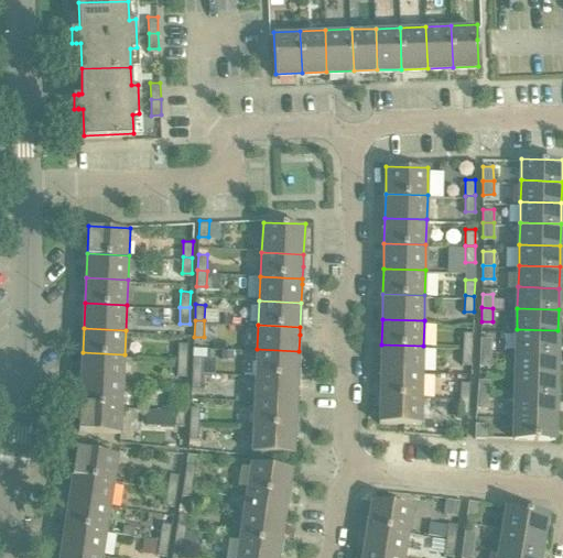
[(558,352),(558,330),(517,329),(516,351),(558,352)]
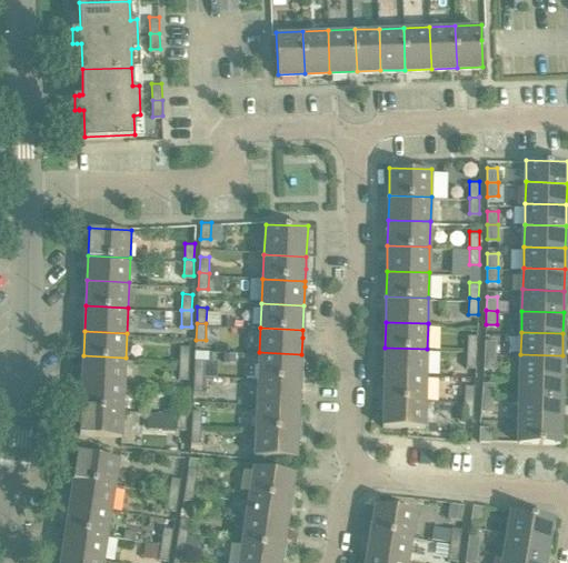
[(477,350),(477,333),(468,333),(467,349),(477,350)]
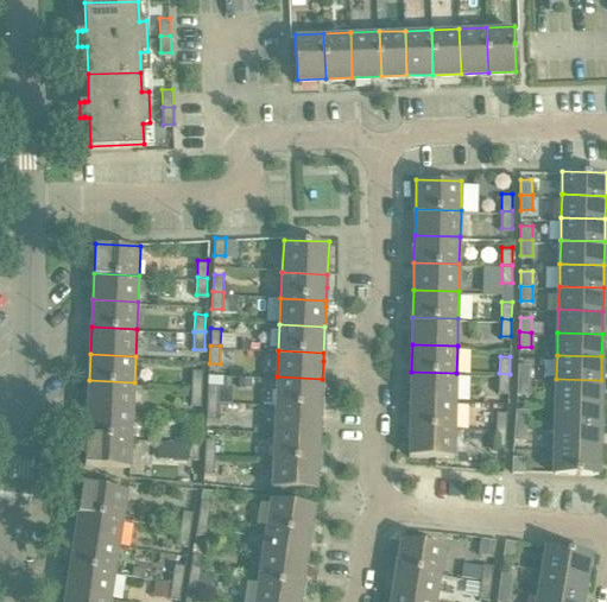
[(530,378),(530,362),(518,362),(518,376),(530,378)]
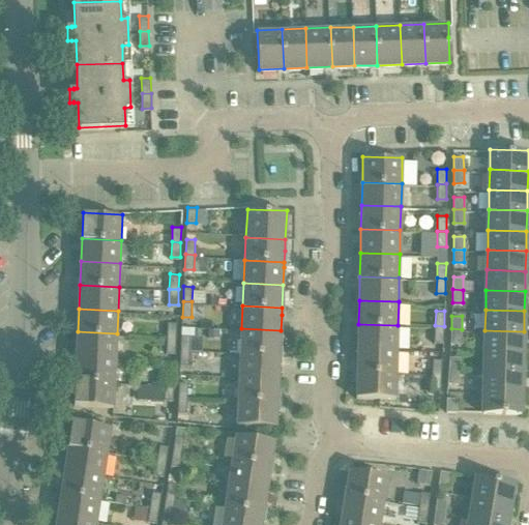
[(176,337),(177,321),(168,321),(167,337),(176,337)]
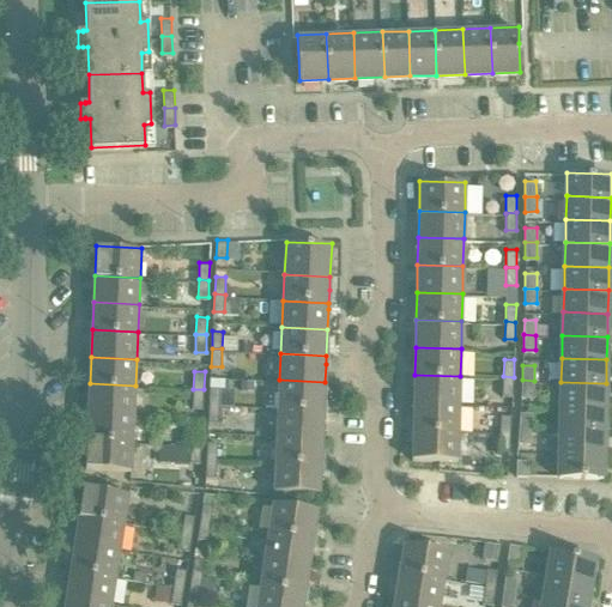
[(459,402),(460,376),(414,375),(413,401),(459,402)]
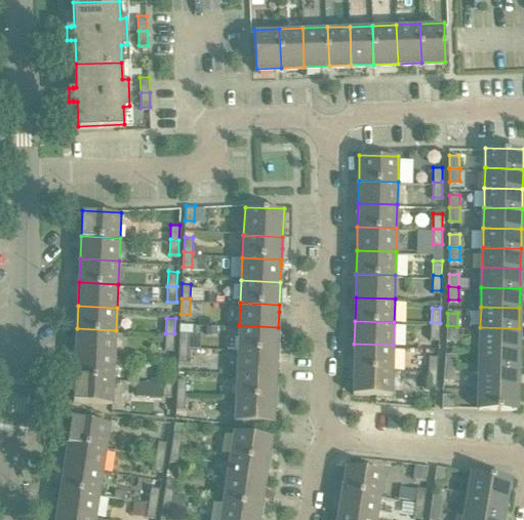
[(439,337),(440,323),(431,322),(430,337),(439,337)]
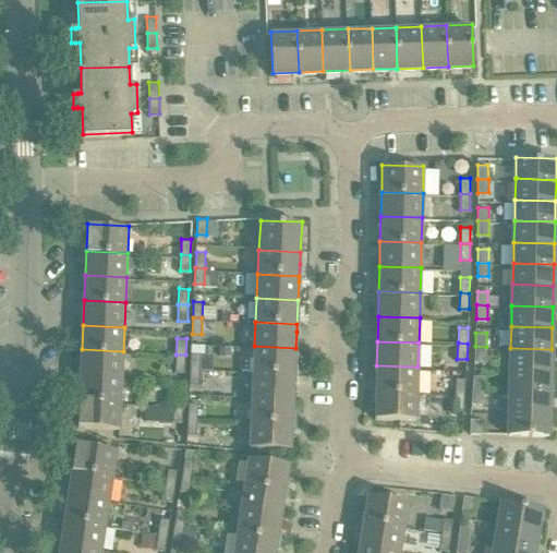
[(294,372),(295,348),(254,346),(253,370),(294,372)]
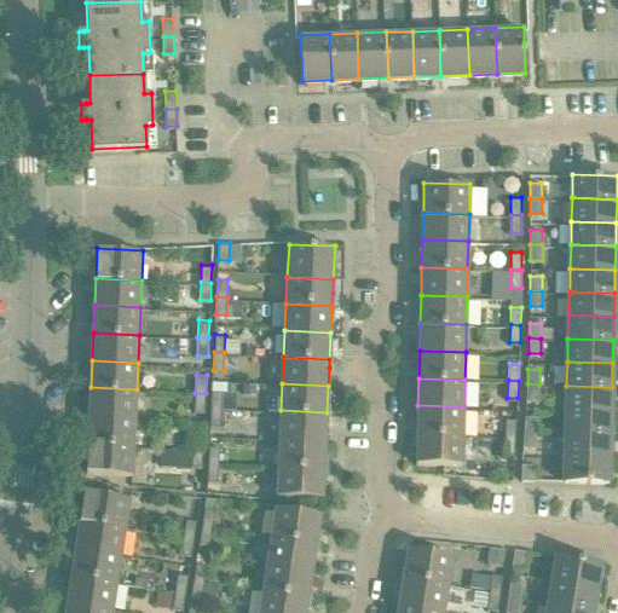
[(538,400),(539,385),(527,383),(526,399),(538,400)]
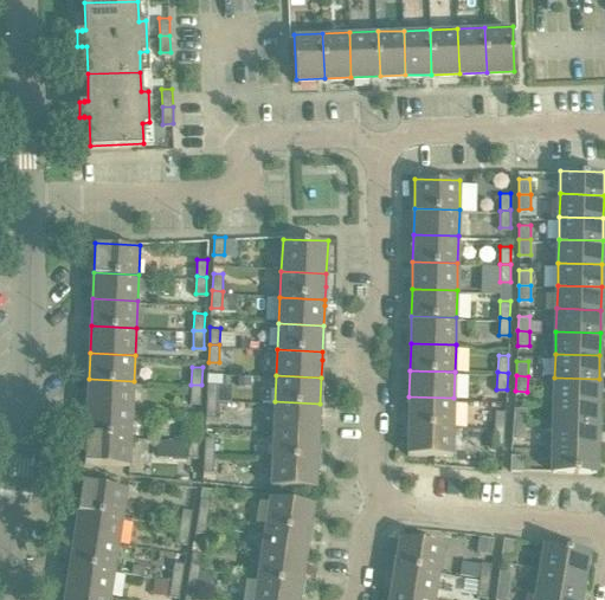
[(598,401),(599,379),(554,378),(554,400),(598,401)]
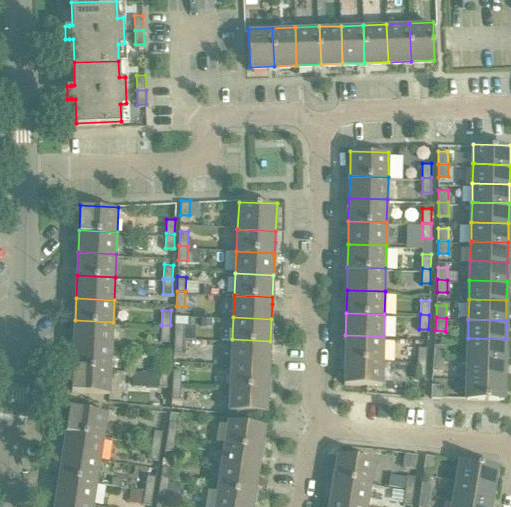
[(112,345),(113,322),(75,320),(74,343),(112,345)]
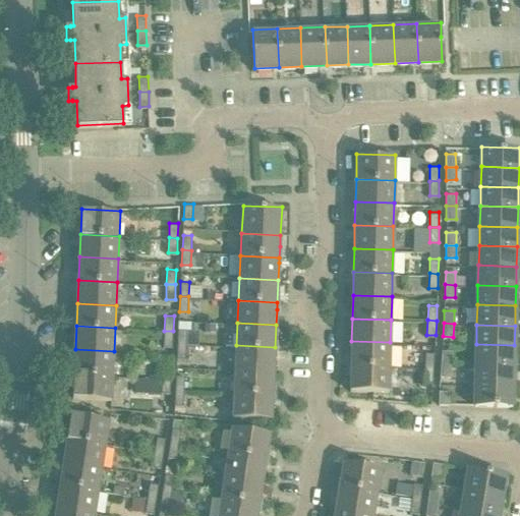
[(186,343),(187,328),(178,328),(177,343),(186,343)]
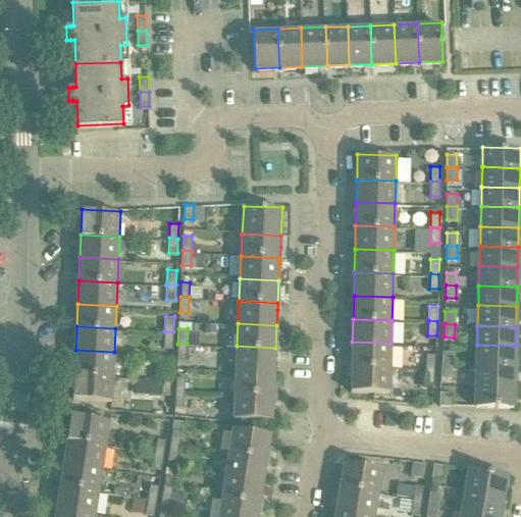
[(172,347),(173,331),(164,331),(164,346),(172,347)]
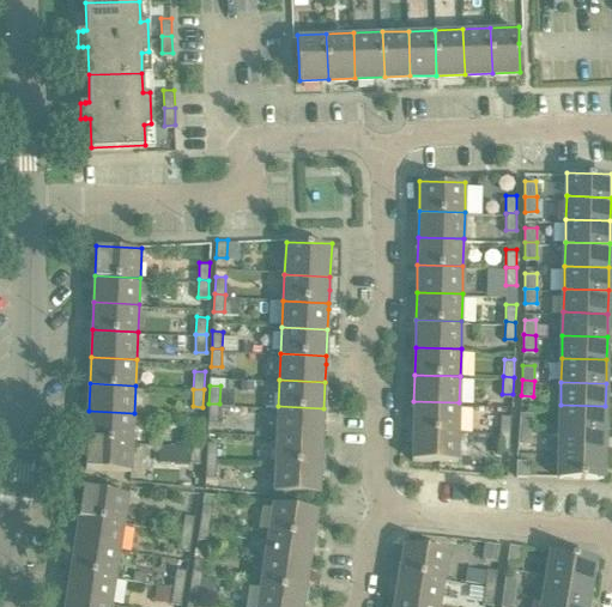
[(459,430),(459,402),(413,401),(413,429),(459,430)]
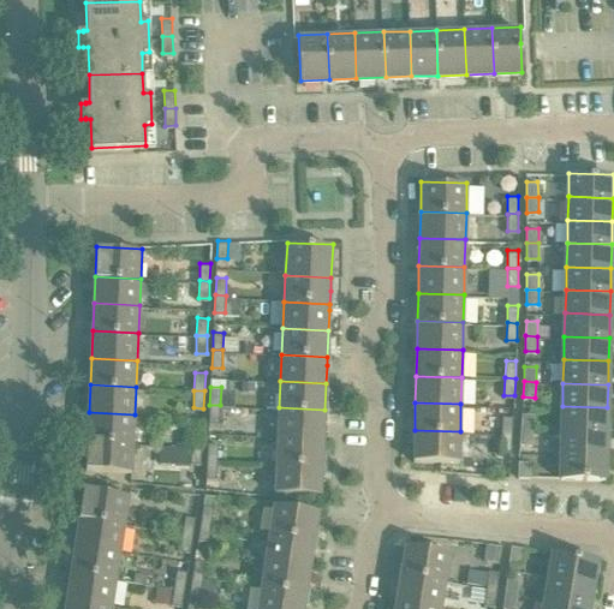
[(220,423),(220,405),(209,405),(209,422),(220,423)]
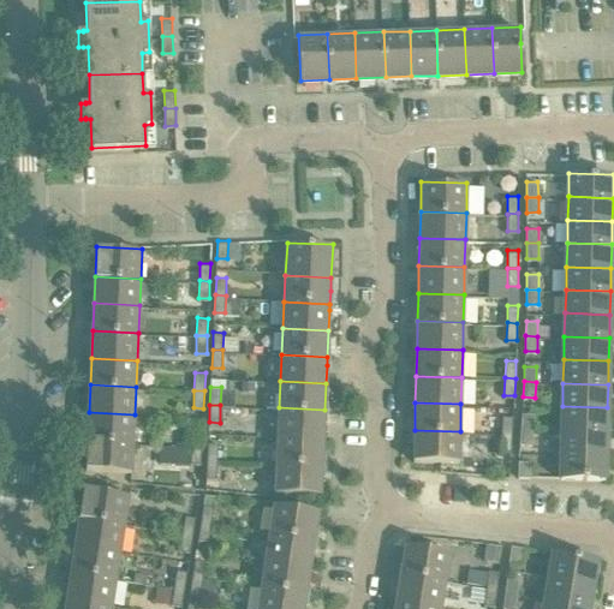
[(606,430),(607,407),(562,406),(561,429),(606,430)]
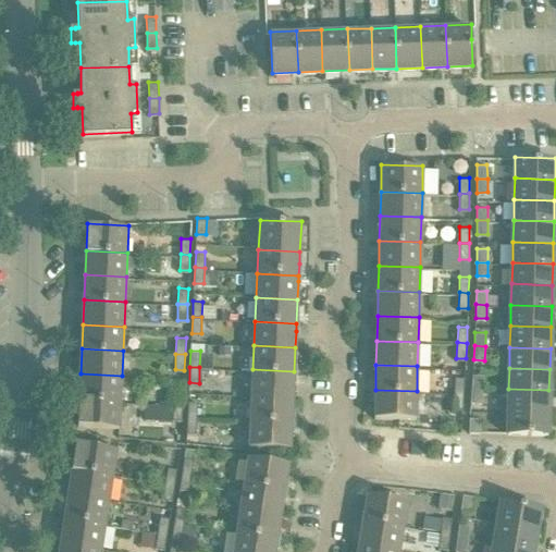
[(293,396),(294,380),(294,371),(252,369),(251,394),(293,396)]
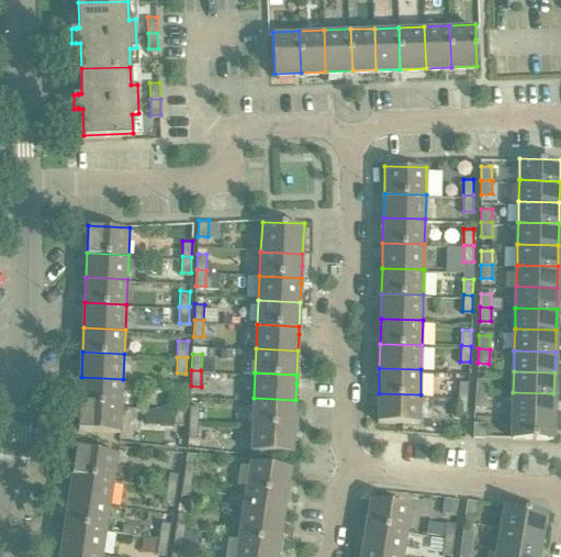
[(121,404),(123,379),(81,377),(80,402),(121,404)]
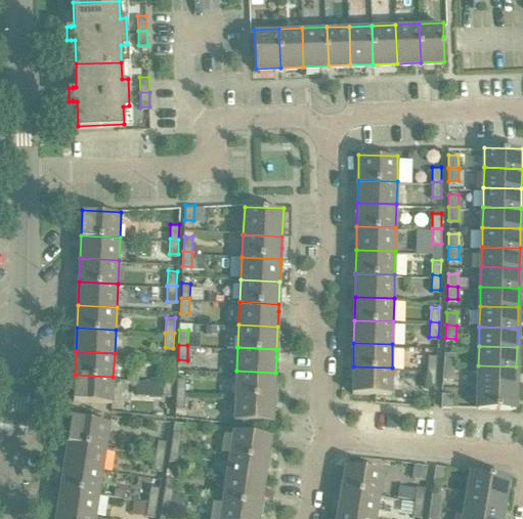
[(453,364),(454,352),(444,351),(444,364),(453,364)]
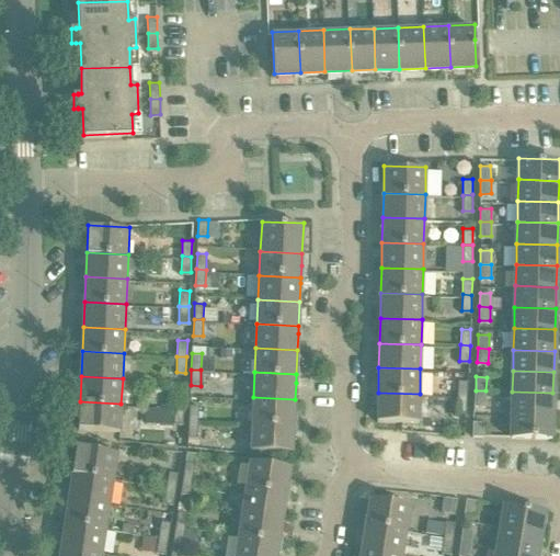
[(467,395),(468,379),(458,378),(457,395),(467,395)]
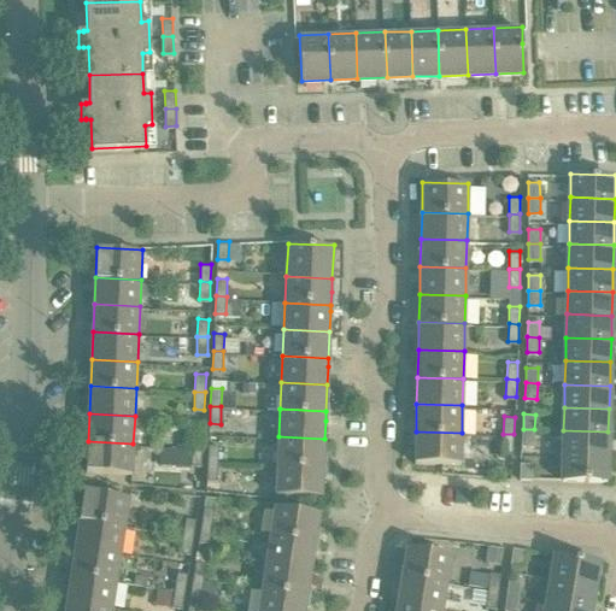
[(203,447),(204,429),(193,429),(192,446),(203,447)]
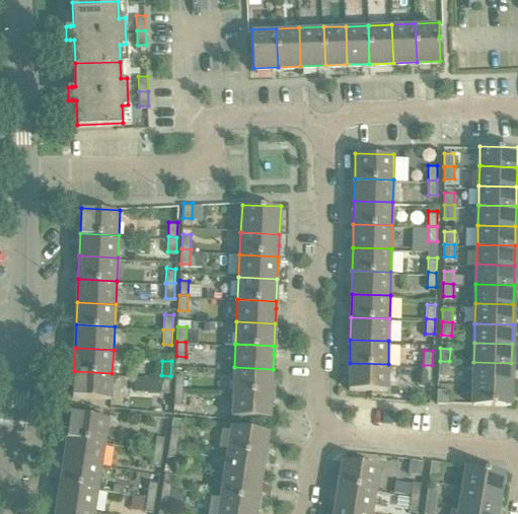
[(448,374),(449,361),(440,361),(439,373),(448,374)]
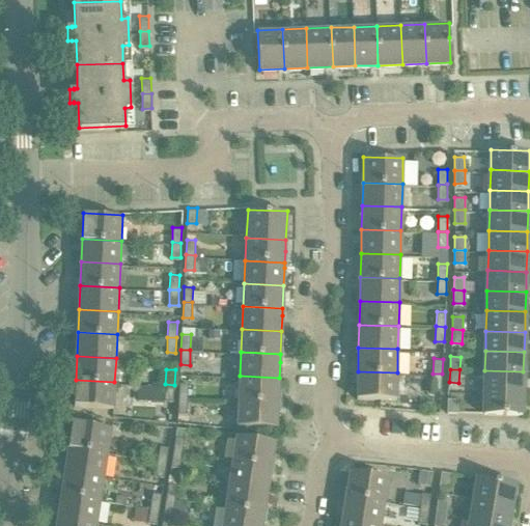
[(523,392),(523,371),(484,370),(484,391),(523,392)]
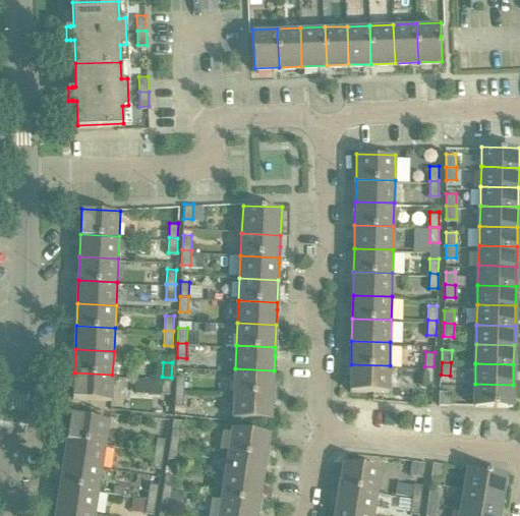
[(389,390),(390,365),(351,364),(350,389),(389,390)]
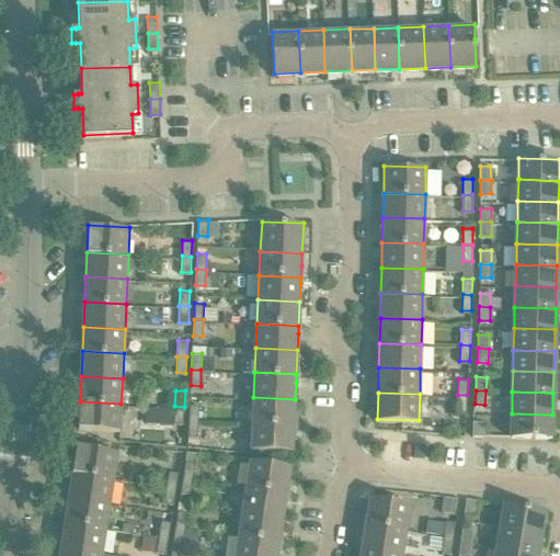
[(466,411),(467,395),(457,395),(456,410),(466,411)]
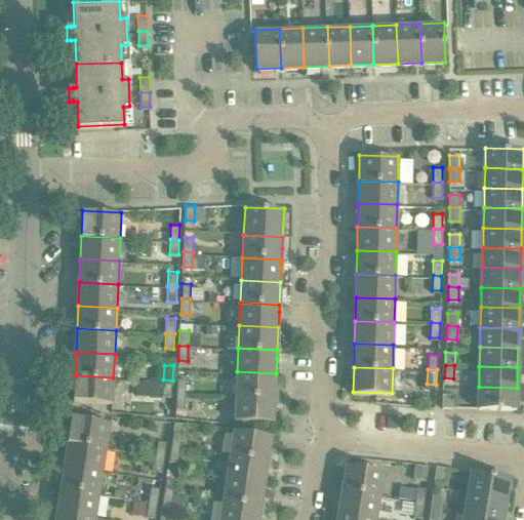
[(275,396),(276,373),(237,371),(236,394),(275,396)]
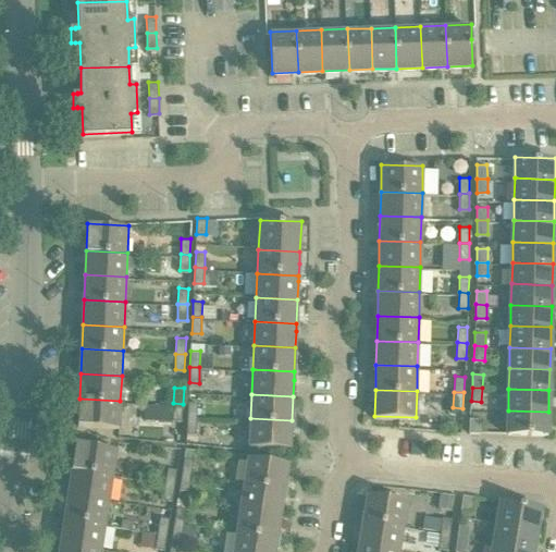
[(119,427),(120,401),(79,399),(77,425),(119,427)]
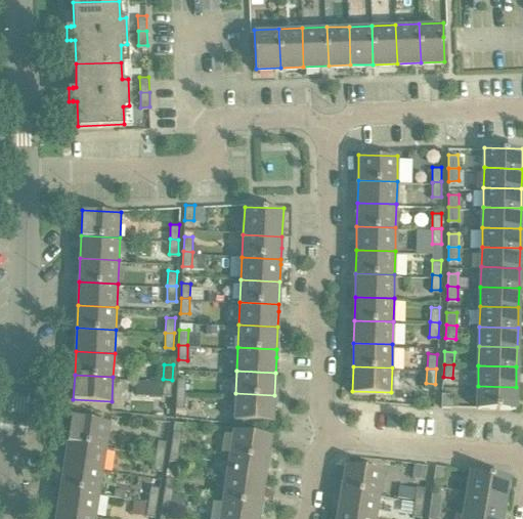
[(185,392),(186,377),(177,377),(176,391),(185,392)]
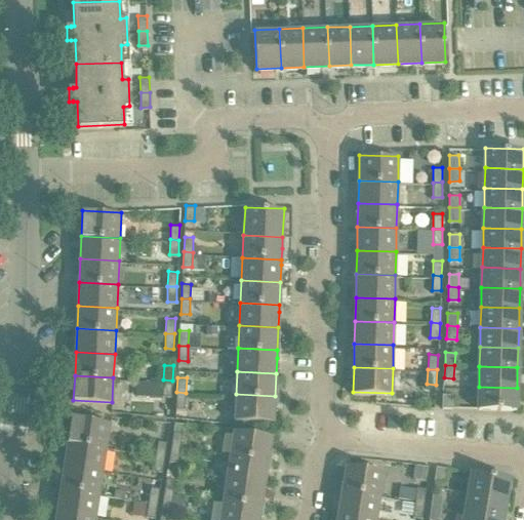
[(171,395),(172,381),(163,380),(162,395),(171,395)]
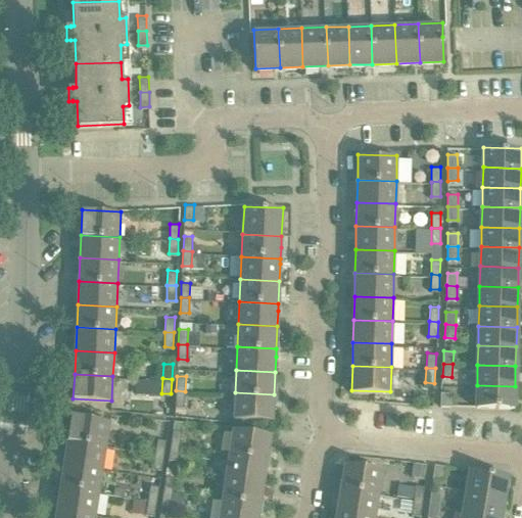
[(514,406),(515,386),(477,385),(476,405),(514,406)]
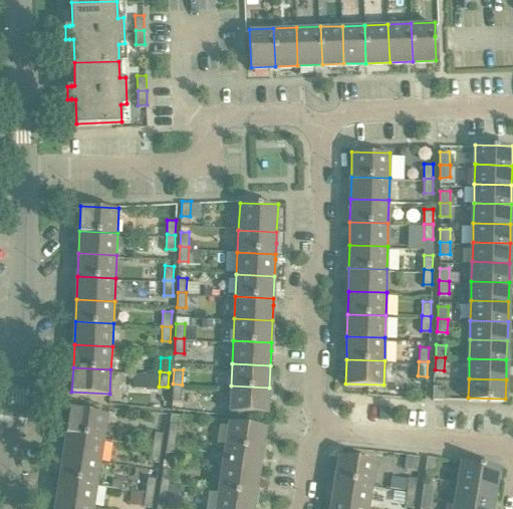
[(181,399),(182,385),(173,384),(173,399),(181,399)]
